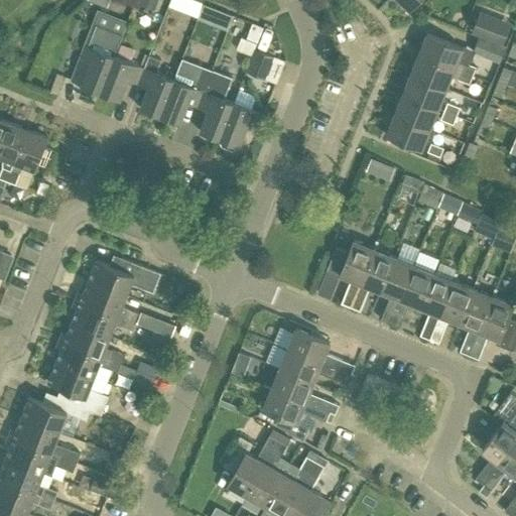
[(157,0),(139,0),(138,5),(154,10),(157,0)]
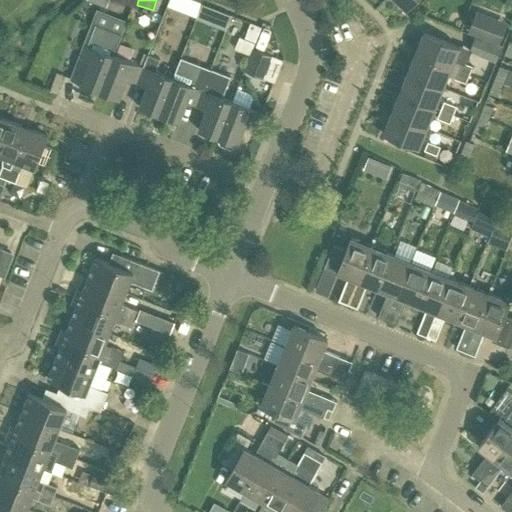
[(397,0),(407,9),(414,0),(397,0)]
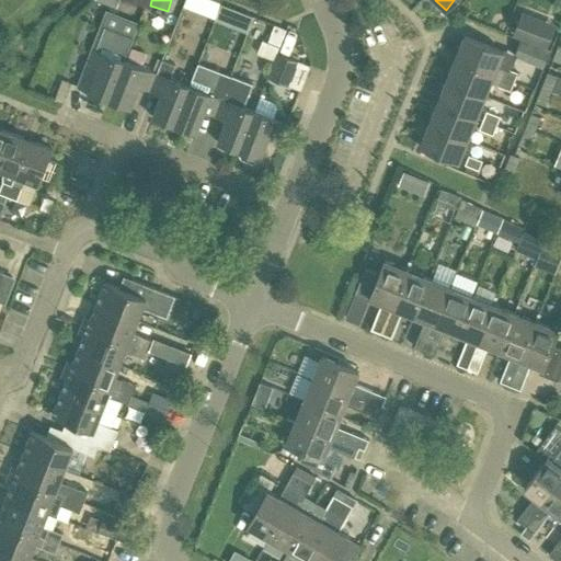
[(216,18),(215,20),(228,24),(233,10),(220,4),(216,18)]
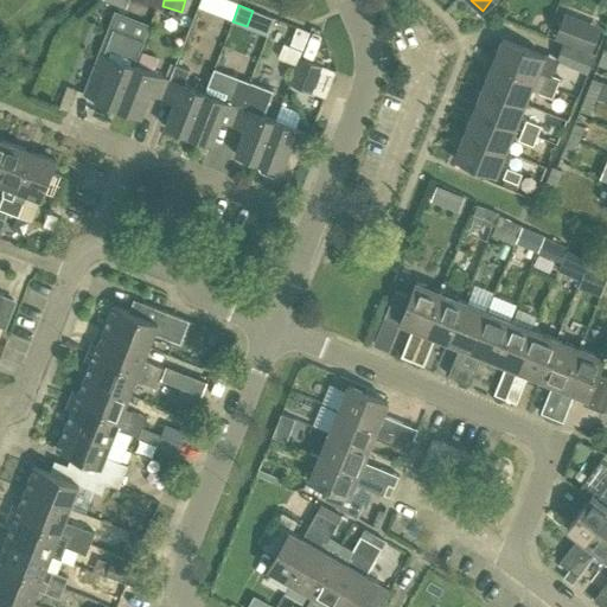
[(135,65),(151,25),(114,11),(98,51),(91,71),(83,95),(94,98),(94,100),(116,109),(134,65),(135,65)]
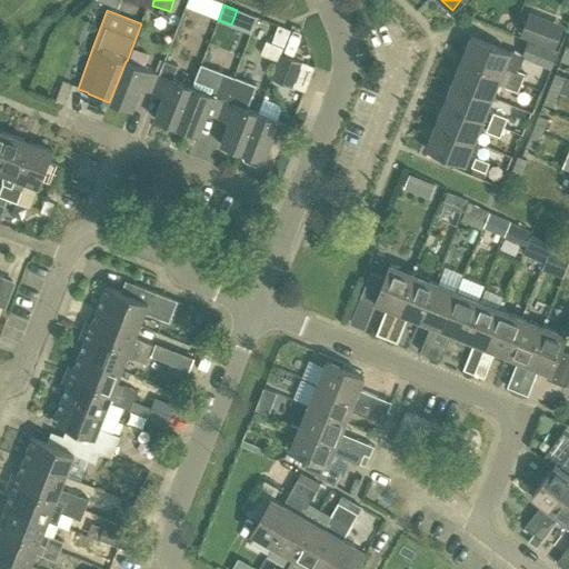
[(555,50),(563,25),(528,11),(519,36),(528,39),(555,50)]
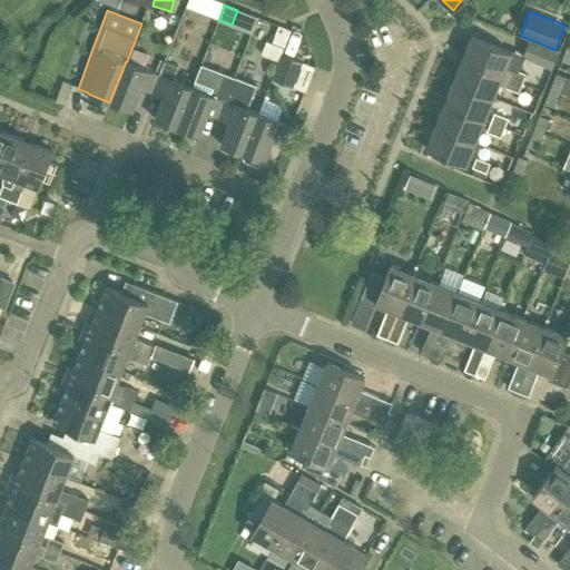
[(502,75),(523,82),(527,74),(505,66),(511,52),(472,36),(463,59),(502,75)]
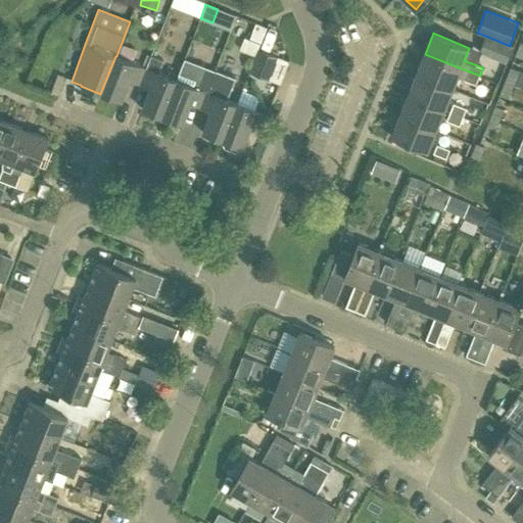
[(510,46),(485,36),(479,53),(507,64),(513,47),(510,46)]
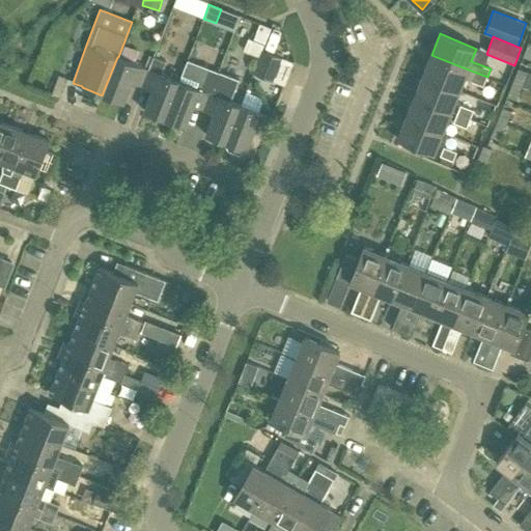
[(285,86),(294,62),(283,59),(261,50),(252,74),(274,82),(285,86)]
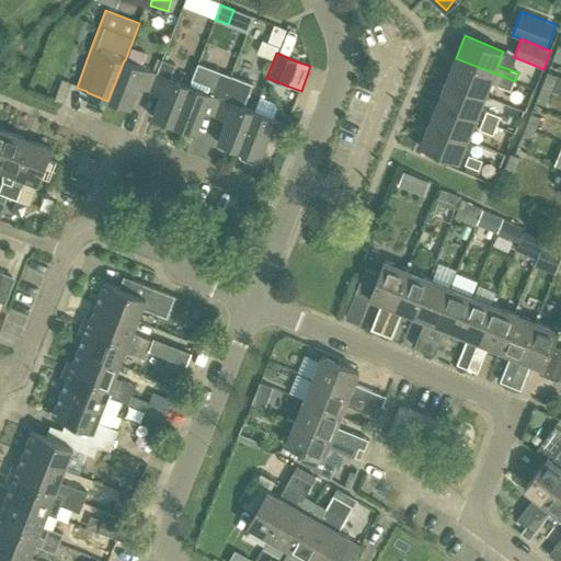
[(515,81),(494,73),(456,58),(447,80),(485,95),(490,83),(511,92),(515,81)]
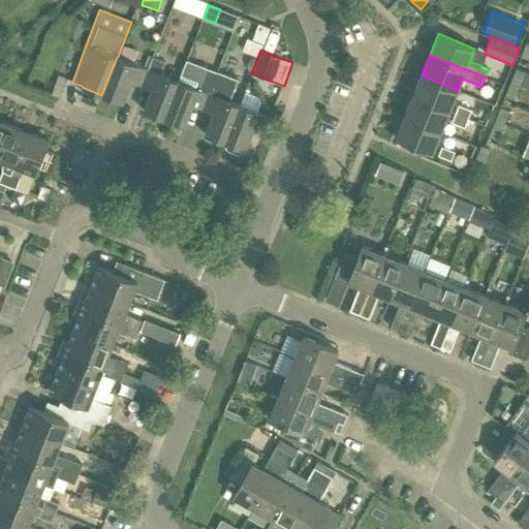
[(163,119),(178,80),(160,73),(165,61),(152,56),(148,68),(141,85),(151,89),(143,111),(163,119)]
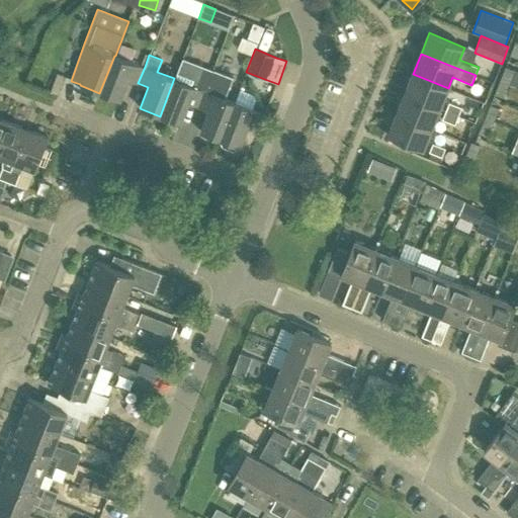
[(145,67),(115,56),(114,56),(99,93),(119,100),(127,79),(138,83),(145,67)]
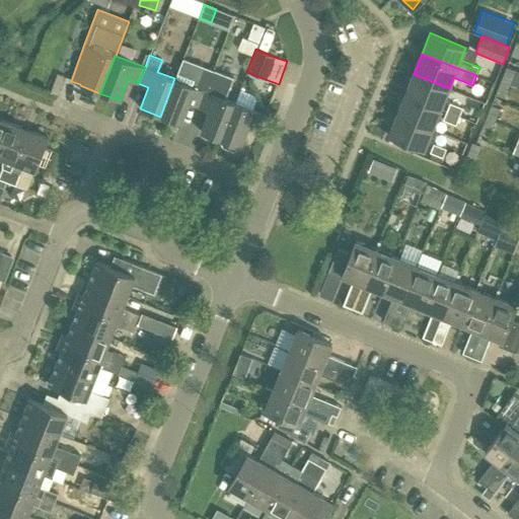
[(198,107),(213,70),(182,58),(174,78),(160,117),(179,124),(188,103),(198,107)]
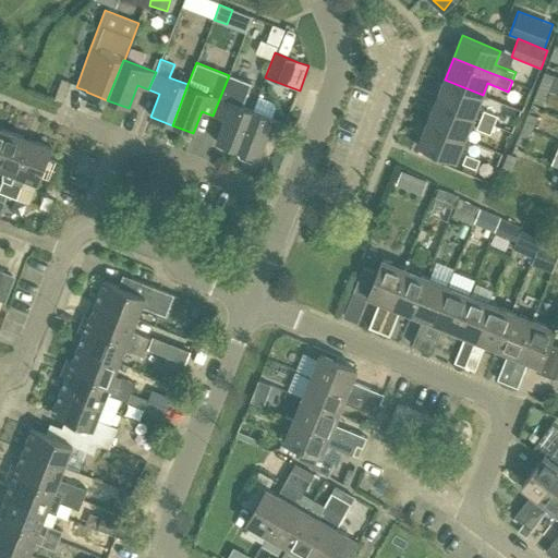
[(556,93),(557,85),(557,76),(554,76),(544,72),(538,86),(548,91),(549,89),(556,93)]
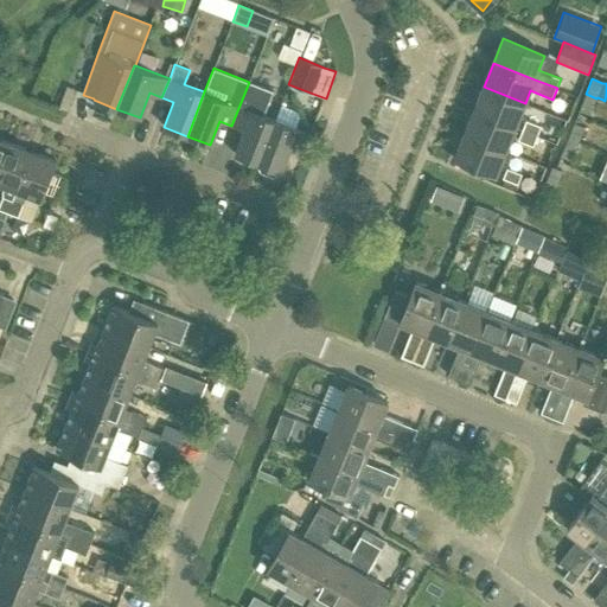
[(257,163),(275,119),(264,115),(273,91),(249,82),(231,126),(243,131),(235,154),(257,163)]
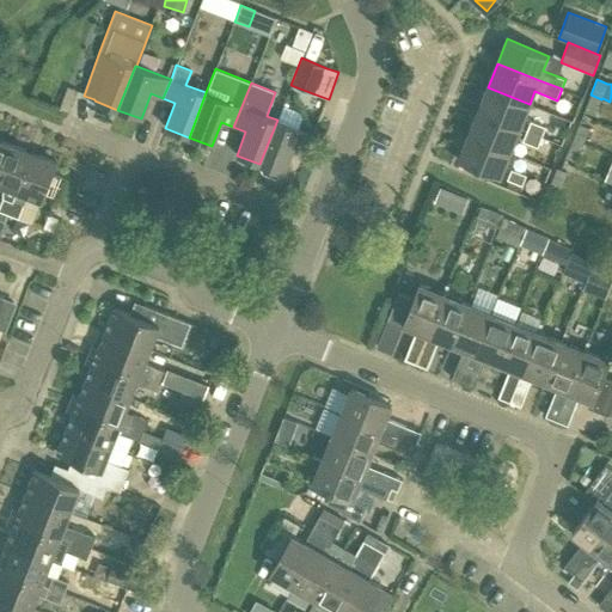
[(520,128),(530,104),(488,87),(477,111),(520,128)]
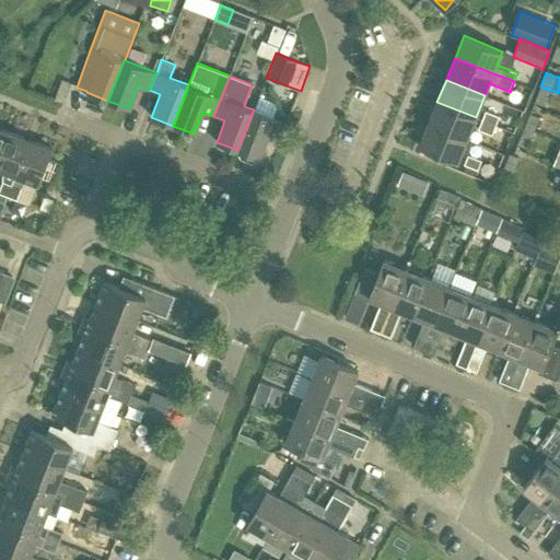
[(550,91),(540,86),(534,102),(545,106),(550,91)]
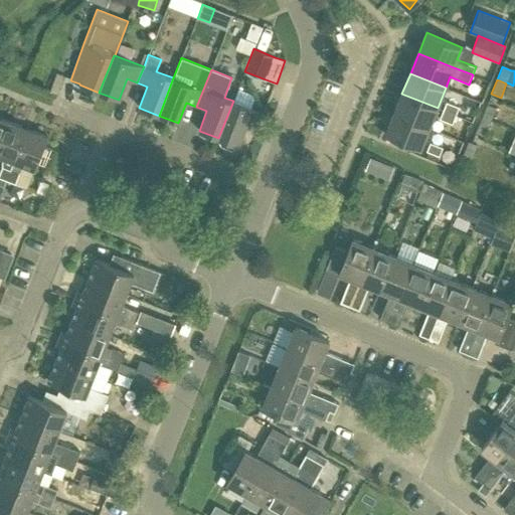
[(430,128),(438,108),(401,94),(393,114),(430,128)]
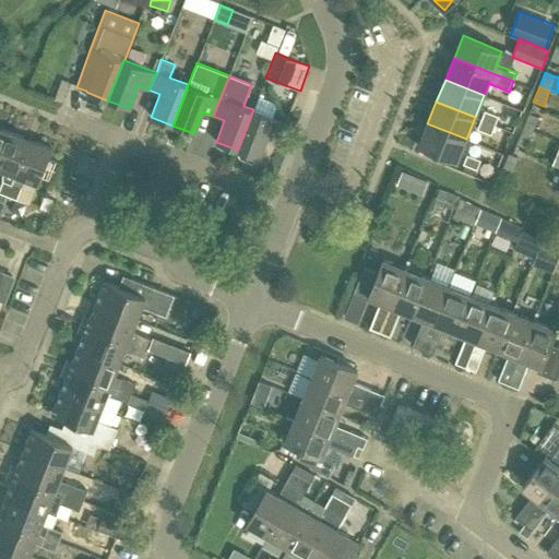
[(253,109),(237,150),(239,151),(237,155),(239,159),(251,164),(256,162),(257,157),(259,158),(268,137),(278,141),(286,121),(253,109)]
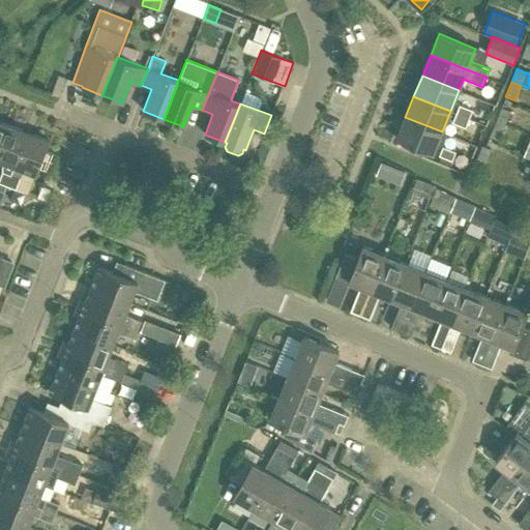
[(469,119),(473,110),(460,105),(455,113),(469,119)]
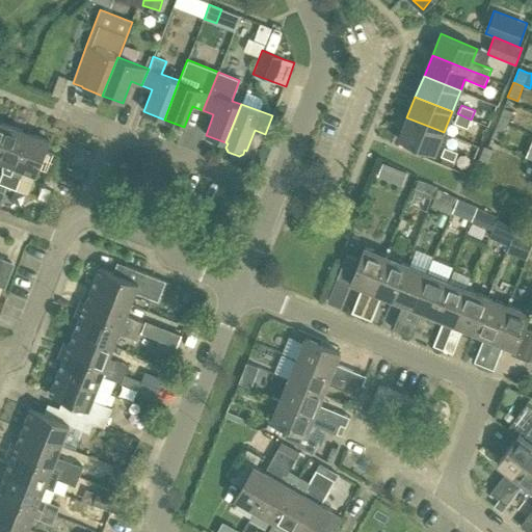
[(507,126),(512,112),(503,108),(498,122),(507,126)]
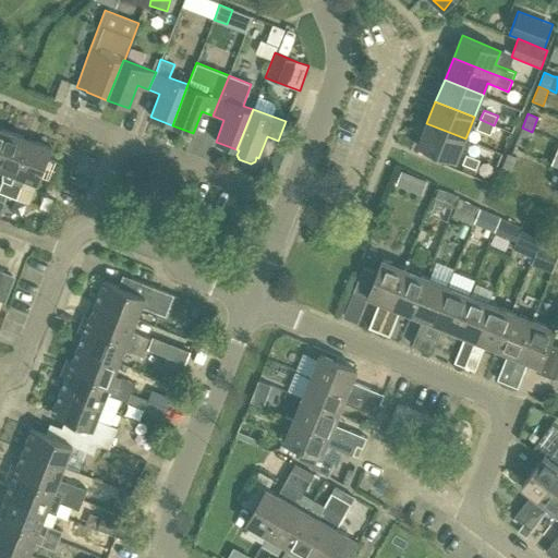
[(494,125),(480,119),(476,130),(490,135),(494,125)]
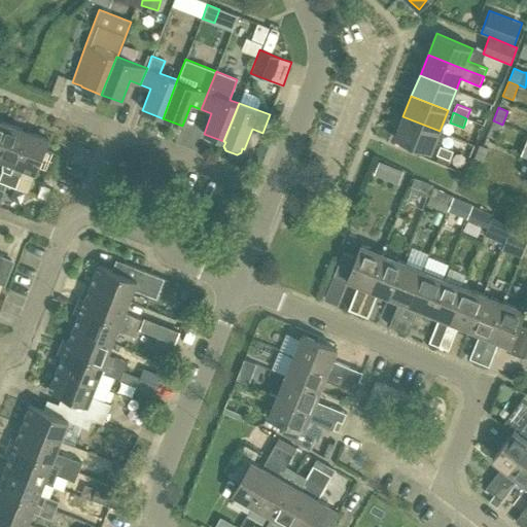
[(430,151),(440,131),(402,116),(394,137),(430,151)]
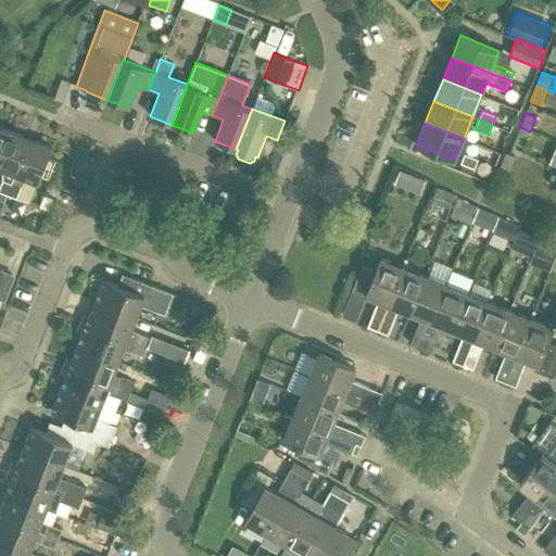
[(0,153),(9,131),(0,127),(0,153)]
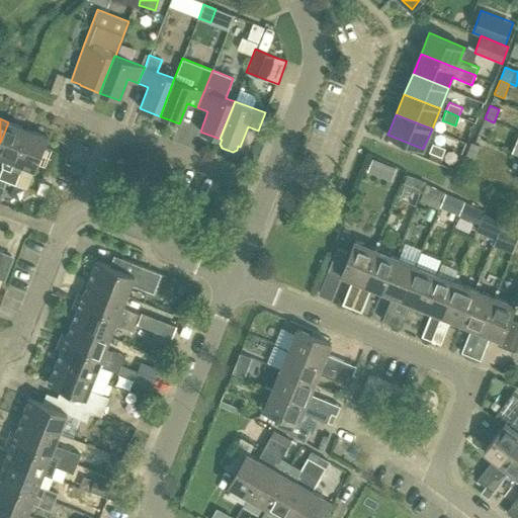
[(494,122),(485,118),(479,133),(489,137),(494,122)]
